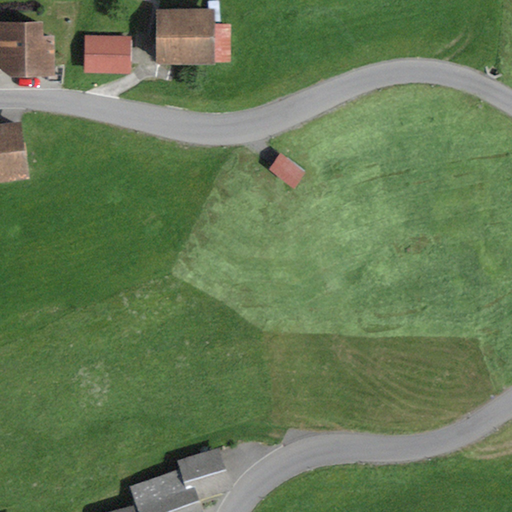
[(214,9),(155,9),(155,63),(215,63),(215,61),(232,61),(232,23),(214,23),(214,9)]
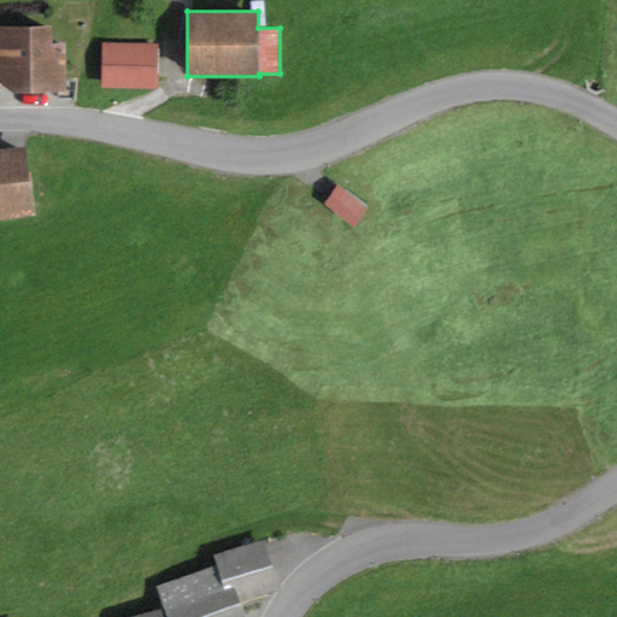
[(51,24),(0,24),(0,81),(12,90),(65,89),(65,41),(51,42),(51,24)]
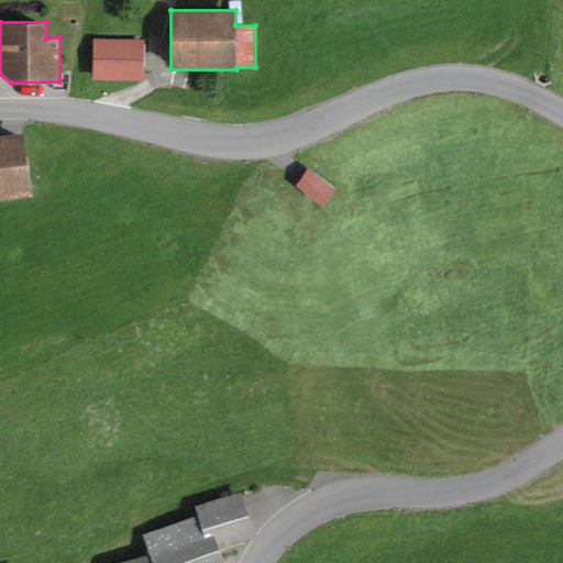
[(144,40),(94,39),(92,79),(143,80),(144,40)]
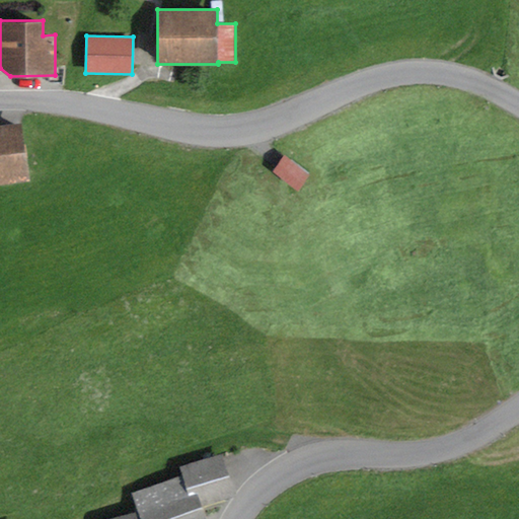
[(21,123),(0,125),(0,184),(29,181),(21,123)]
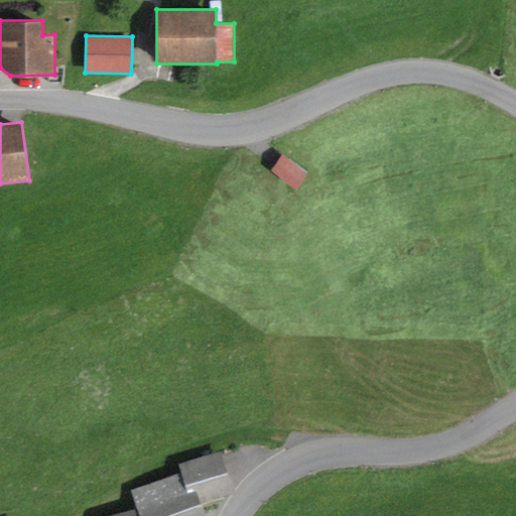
[(308,171),(284,152),(270,170),(295,188),(308,171)]
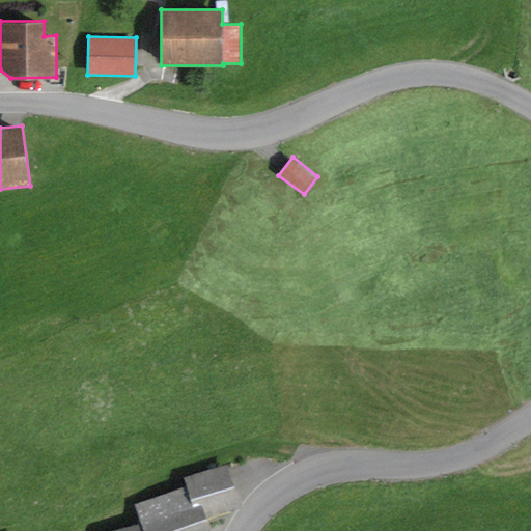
[(211,530),(207,520),(242,509),(229,465),(184,479),(187,487),(134,506),(141,525),(116,530),(211,530)]
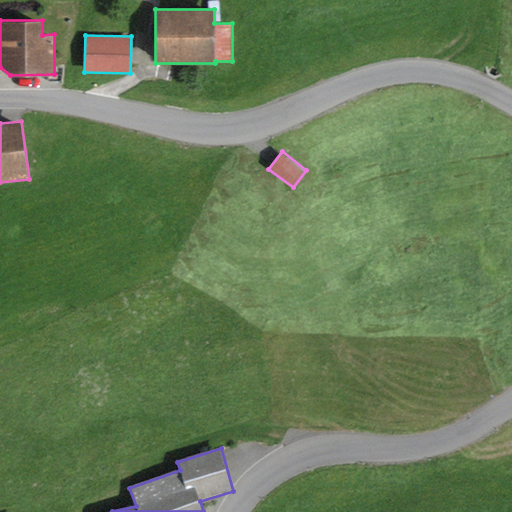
All buildings are outlined.
